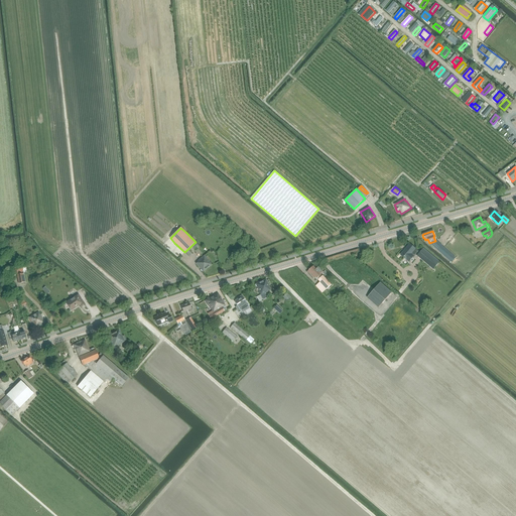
[(436,240),(435,241),(431,245),(437,250),(442,246),(436,240)]
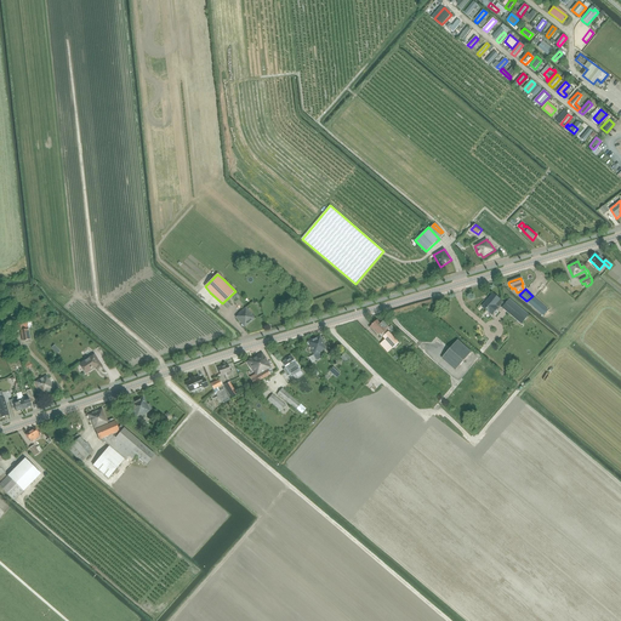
[(493,315),(503,302),(494,294),(482,307),(493,315)]
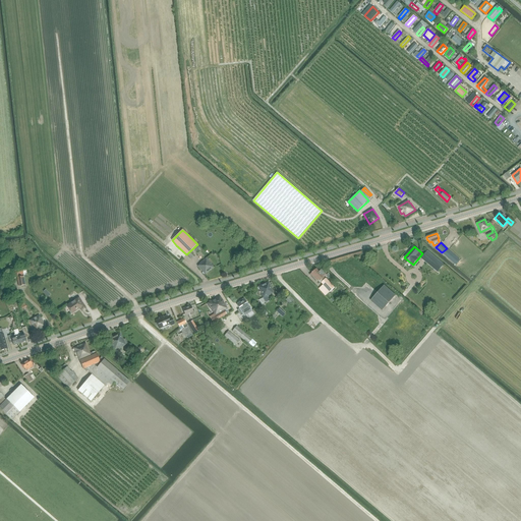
[(448,249),(446,251),(453,258),(456,255),(448,249)]
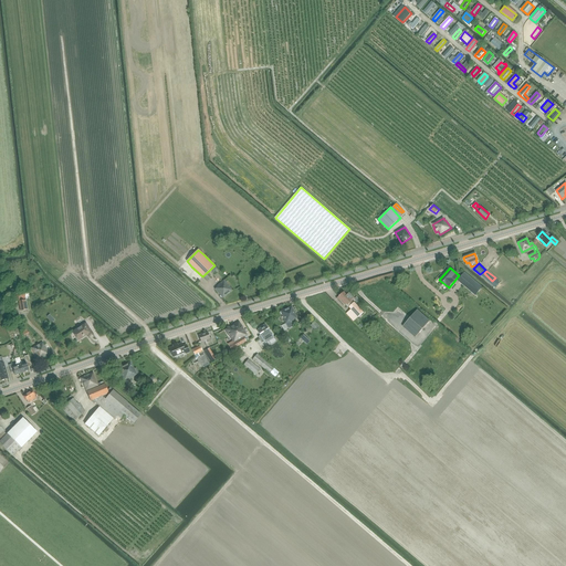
[(458,281),(462,285),(475,295),(482,287),(464,272),(458,281)]
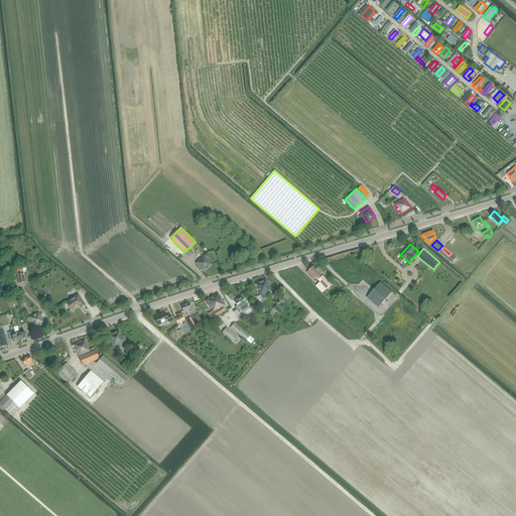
[(196,264),(197,264),(203,272),(212,265),(204,256),(198,261),(199,261),(196,264)]
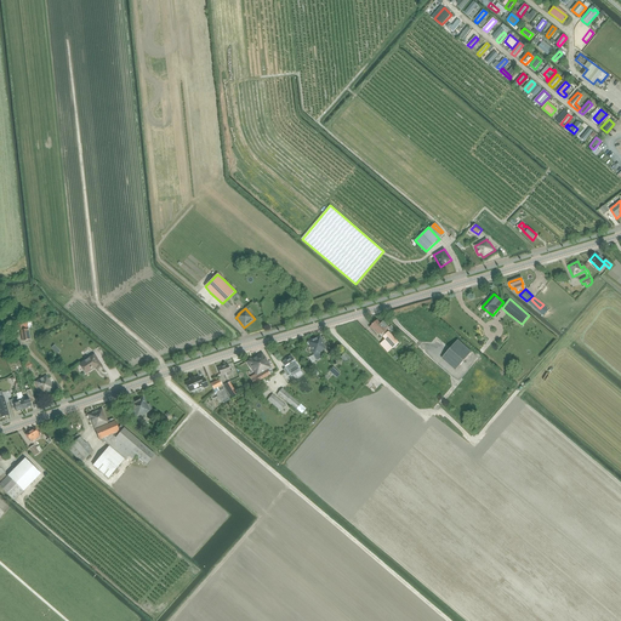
[(372,325),(371,326),(376,334),(379,331),(380,332),(381,330),(386,335),(383,337),(393,348),(399,343),(388,331),(387,334),(386,331),(386,330),(389,328),(382,320),(380,324),(377,320),(374,324),(372,324),(372,325)]
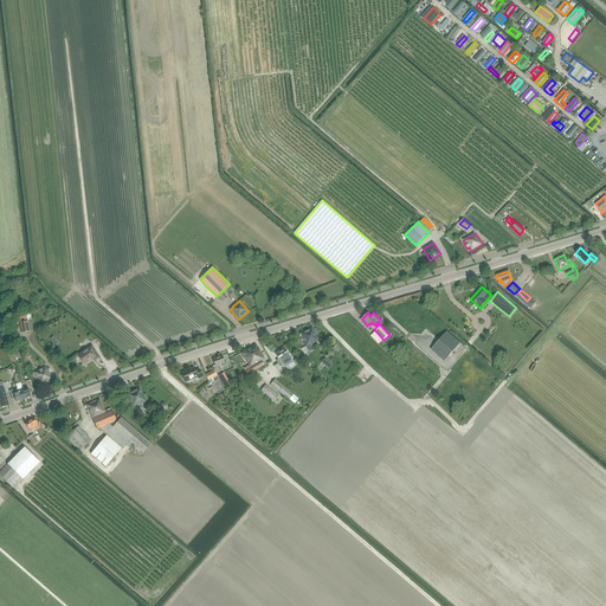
[(27,322),(32,321),(31,314),(11,318),(12,324),(20,323),(21,333),(30,331),(27,322)]
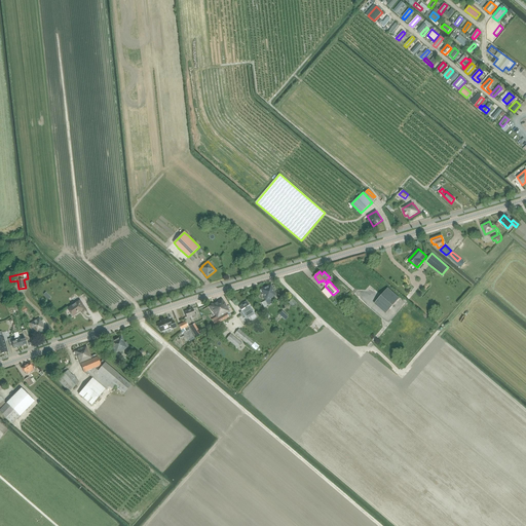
[(264,307),(268,306),(272,304),(269,299),(273,298),(273,297),(276,296),(271,285),(260,290),(266,301),(261,303),(264,307)]
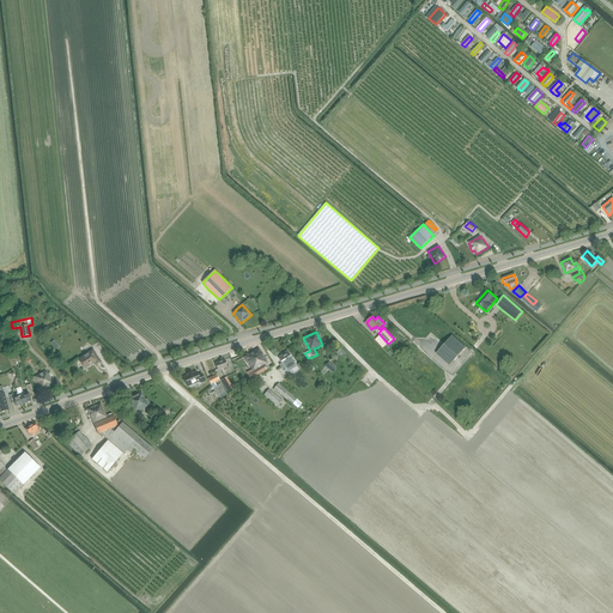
[(450,365),(461,352),(465,354),(467,351),(465,349),(466,347),(451,335),(436,354),(450,365)]
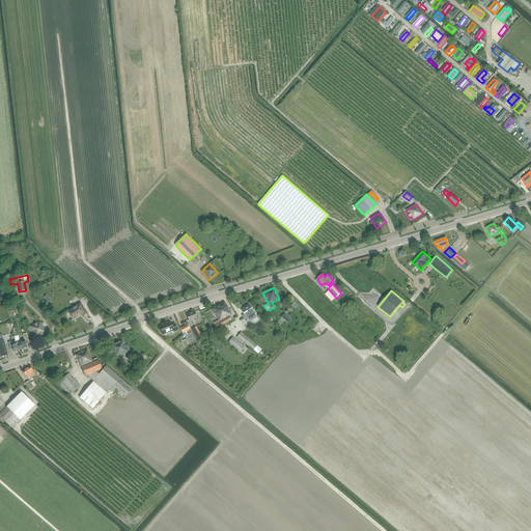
[(230,320),(228,317),(231,314),(224,302),(211,309),(215,315),(215,314),(221,324),(219,325),(219,326),(218,327),(219,328),(230,320)]
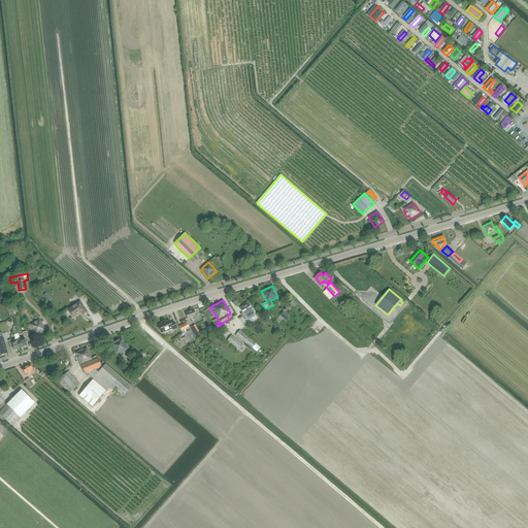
[(84,315),(87,311),(80,301),(68,309),(73,318),(81,312),(84,315)]
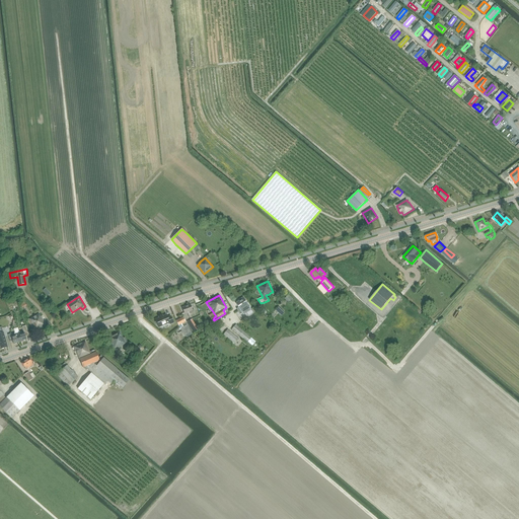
[(239,301),(235,303),(239,309),(237,310),(240,314),(245,311),(246,312),(250,310),(247,305),(247,304),(243,297),(238,300),(239,301)]
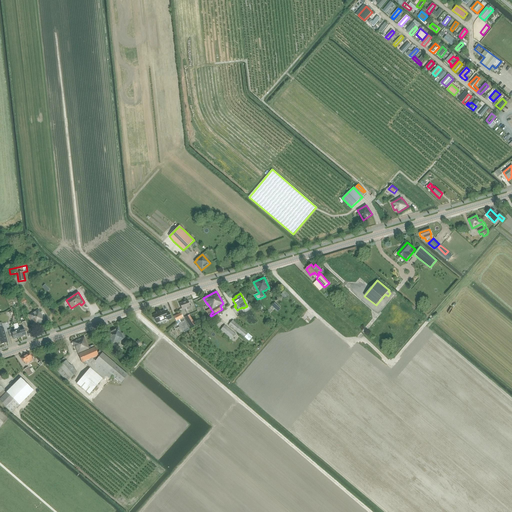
[(188,310),(192,308),(191,306),(190,306),(188,301),(180,304),(182,309),(187,307),(188,310)]
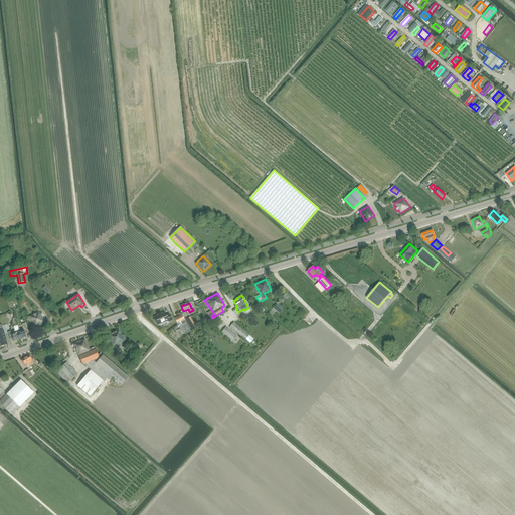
[(33,328),(45,322),(41,314),(40,315),(38,312),(28,317),(33,328)]
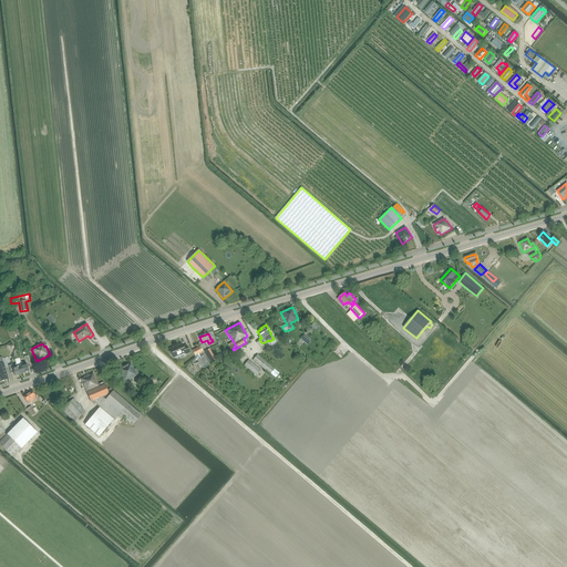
[(187,346),(183,347),(182,344),(178,346),(177,344),(173,346),(174,348),(169,349),(171,351),(169,352),(172,356),(173,356),(173,358),(185,352),(186,354),(189,352),(187,346)]
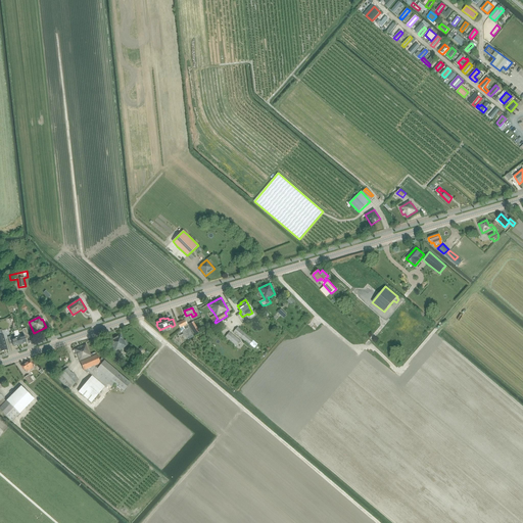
[(185,320),(178,323),(180,328),(184,326),(187,324),(185,320)]
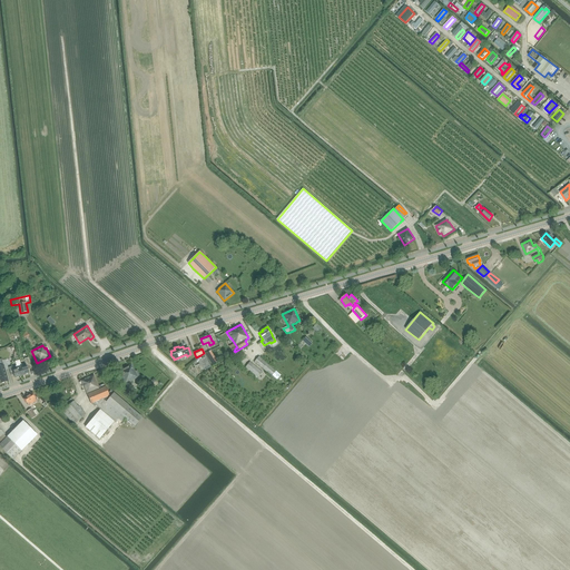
[(202,359),(199,360),(205,370),(212,366),(206,356),(202,359)]
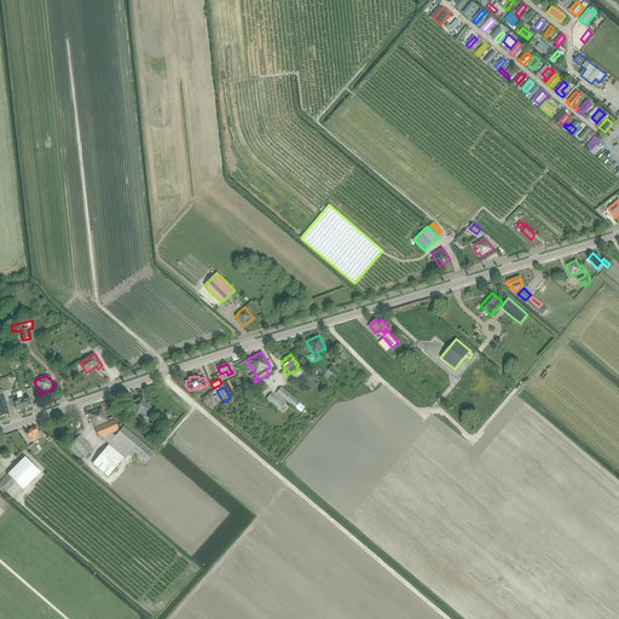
[(277,393),(295,409),(300,403),(281,387),(277,393)]
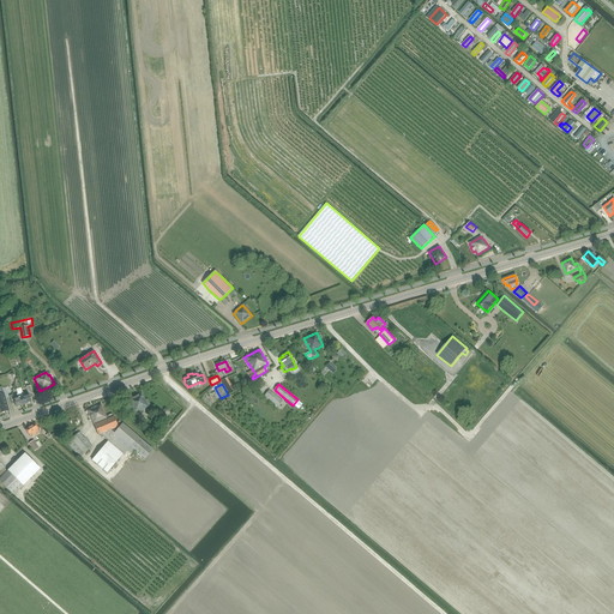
[(18,389),(24,404),(31,402),(30,398),(35,397),(31,385),(26,387),(29,395),(24,396),(24,392),(23,392),(20,387),(18,389)]
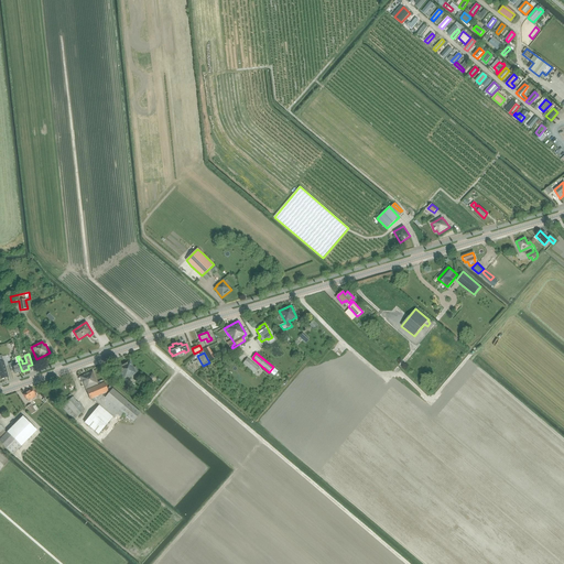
[(22,371),(17,357),(14,358),(17,361),(15,362),(15,366),(13,366),(12,362),(9,364),(11,371),(14,371),(15,375),(22,371)]
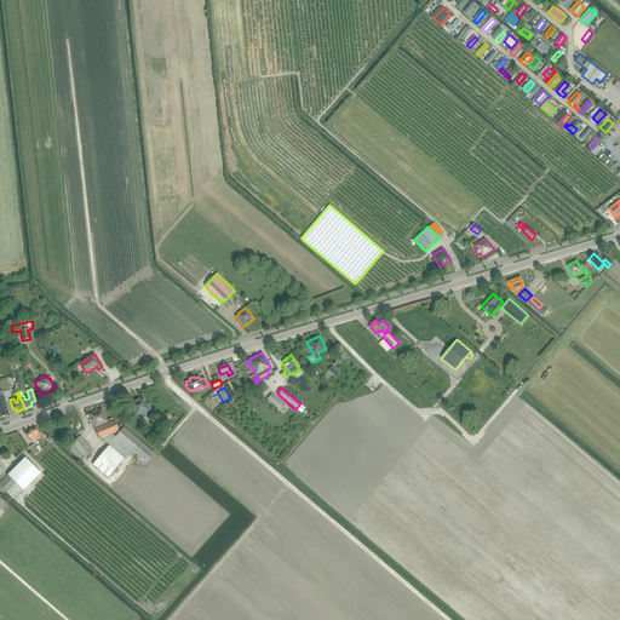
[(285,405),(271,394),(267,400),(280,411),(285,405)]
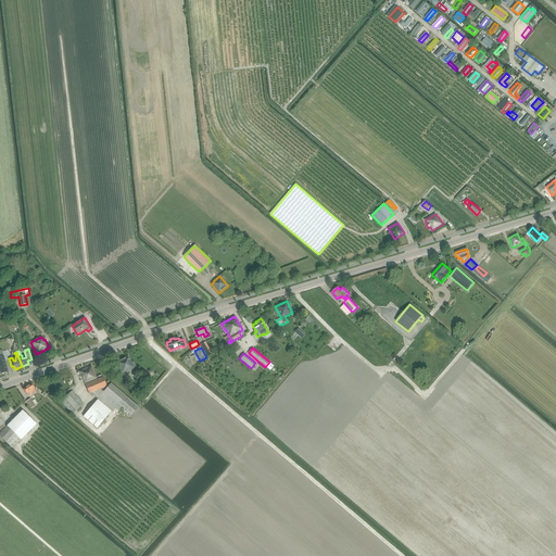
[(122,375),(135,368),(136,367),(134,362),(131,363),(128,355),(116,362),(122,375)]
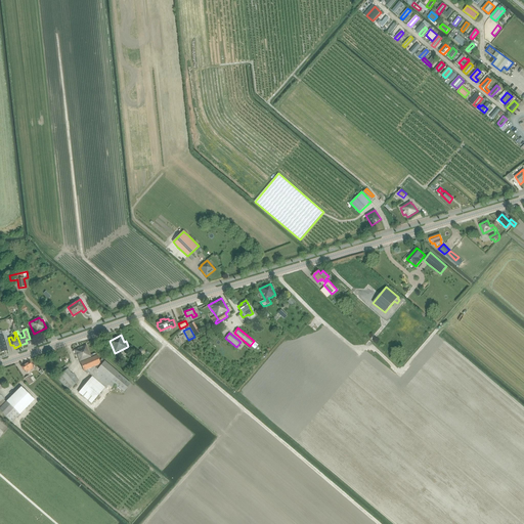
[(103,389),(107,385),(113,389),(116,385),(124,392),(131,384),(101,359),(99,361),(97,355),(96,356),(95,353),(91,355),(86,345),(74,350),(78,359),(79,359),(84,372),(85,370),(92,377),(79,393),(91,404),(103,389)]
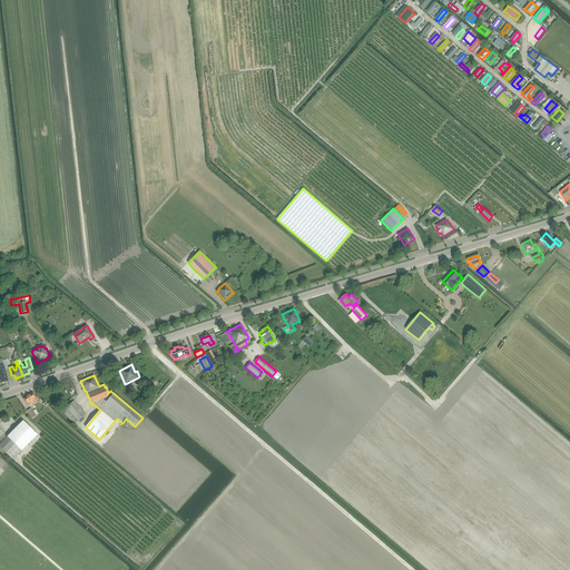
[(29,405),(37,401),(35,397),(36,397),(32,393),(23,399),(26,403),(27,403),(29,405)]
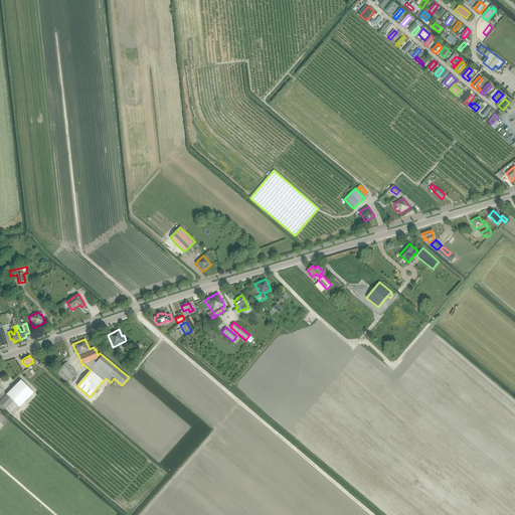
[(66,383),(77,374),(64,360),(59,365),(61,367),(56,371),(66,383)]
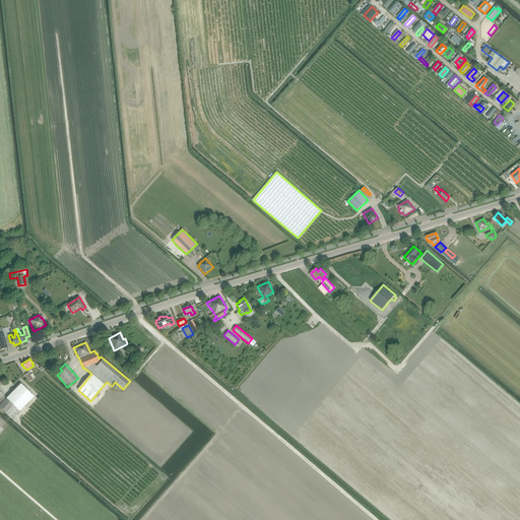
[(11,419),(35,397),(21,384),(18,387),(9,396),(7,398),(6,399),(0,390),(0,407),(5,412),(11,419)]
